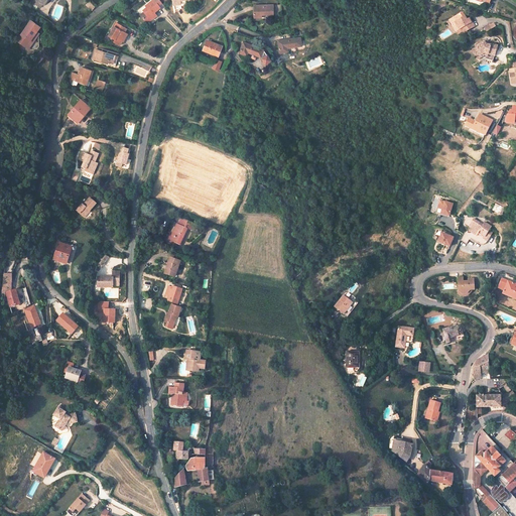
[(148,9),(141,15),(146,21),(149,18),(151,20),(154,17),(152,14),(154,12),(160,8),(164,4),(160,0),(152,0),(145,6),(148,9)]
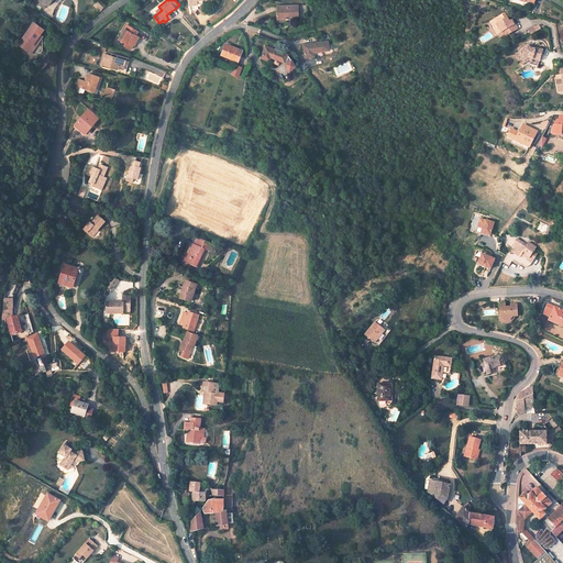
[(105,8),(98,2),(95,7),(101,12),(105,8)]
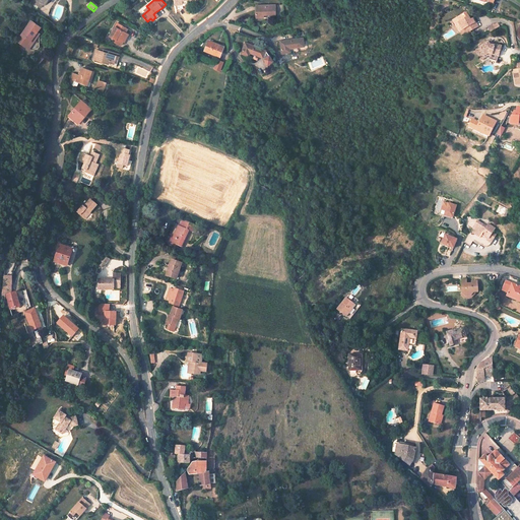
[(275,5),(255,6),(255,17),(263,17),(263,15),(263,13),(275,13),(275,5)]
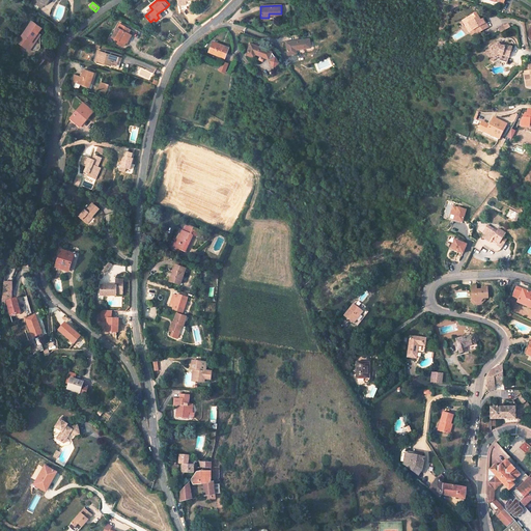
[(478,20),(477,17),(478,16),(477,11),(467,16),(469,20),(468,21),(470,24),(472,28),(473,28),(477,26),(479,31),(488,26),(484,18),(482,19),(478,20)]
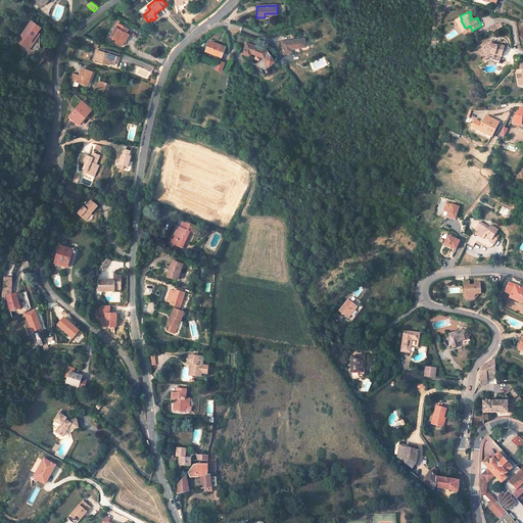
[(32,21),(21,35),(29,40),(31,41),(34,37),(34,36),(36,32),(37,33),(40,28),(32,21)]
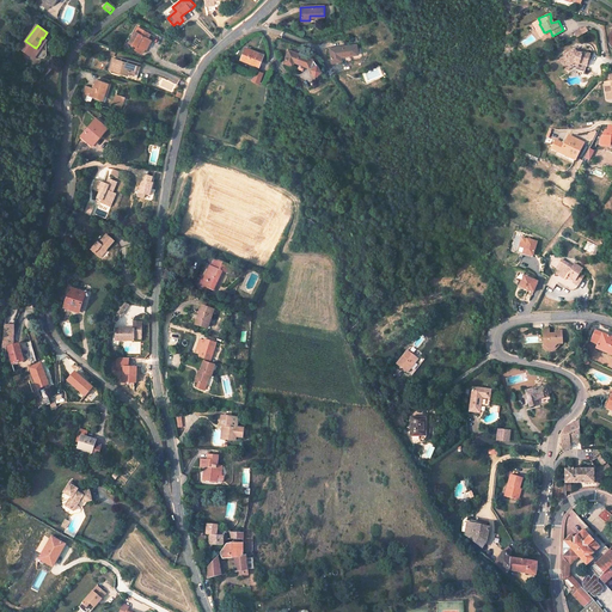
[(138,28),(129,43),(136,47),(135,49),(140,51),(142,47),(145,48),(150,40),(148,38),(151,34),(138,28)]
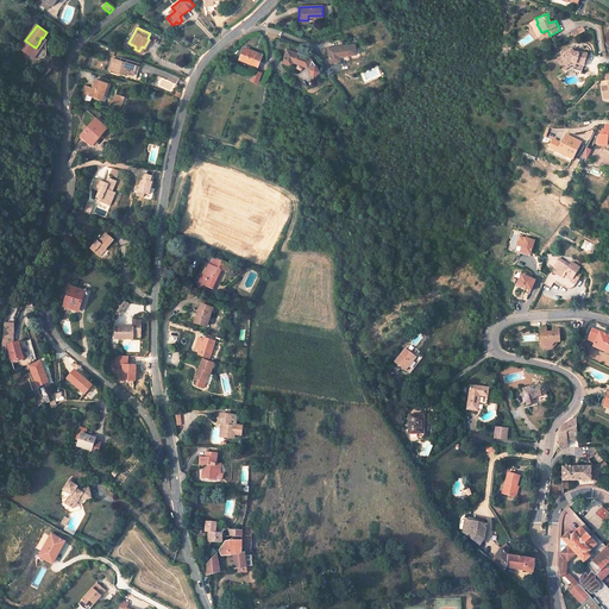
[(33,46),(29,54),(33,57),(46,39),(43,38),(42,37),(39,42),(39,43),(36,48),(33,46)]
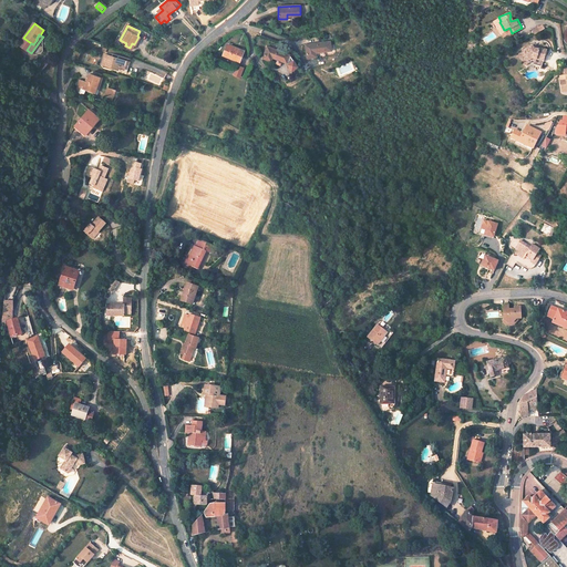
[(132,43),(130,48),(133,50),(140,37),(138,37),(134,44),(132,43)]
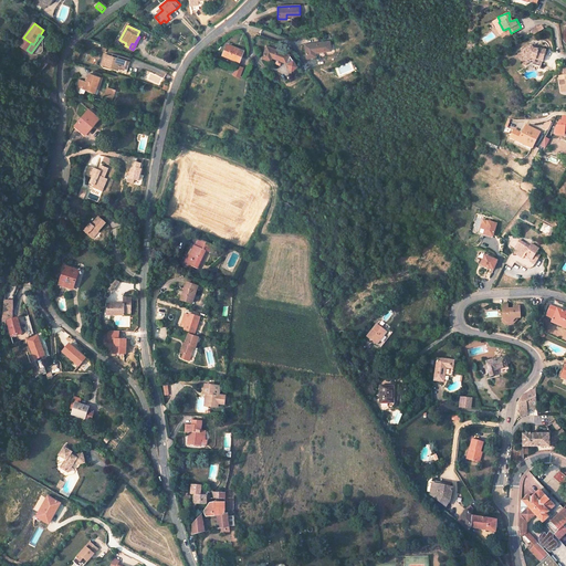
[(31,43),(23,38),(19,44),(27,50),(31,43)]
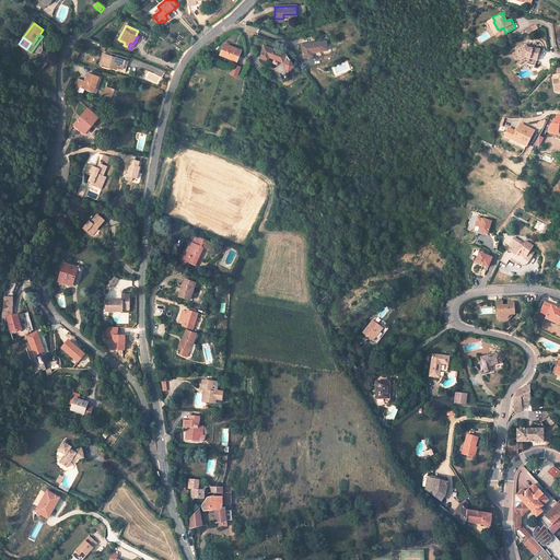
[(325,42),(302,45),(304,57),(312,56),(311,53),(327,49),(325,42)]
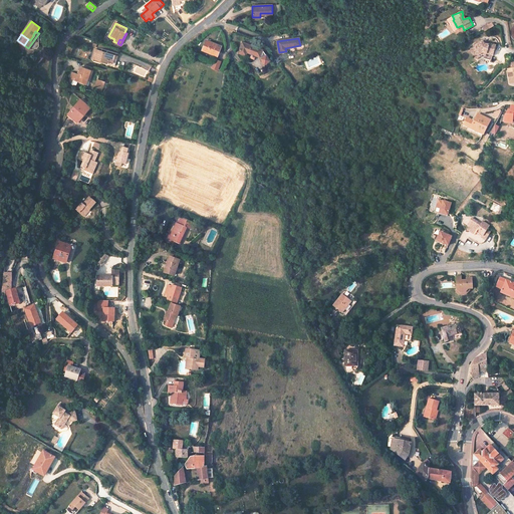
[(220,46),(206,40),(202,49),(217,55),(220,46)]
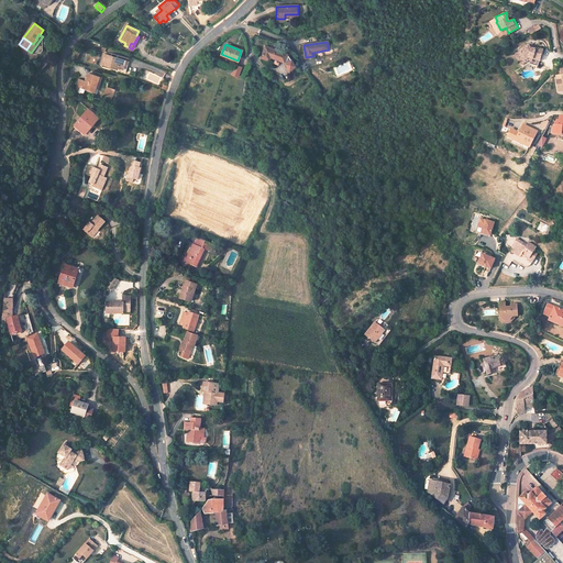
[(517,51),(523,65),(528,63),(537,66),(539,57),(542,50),(532,46),(529,48),(528,45),(517,51)]
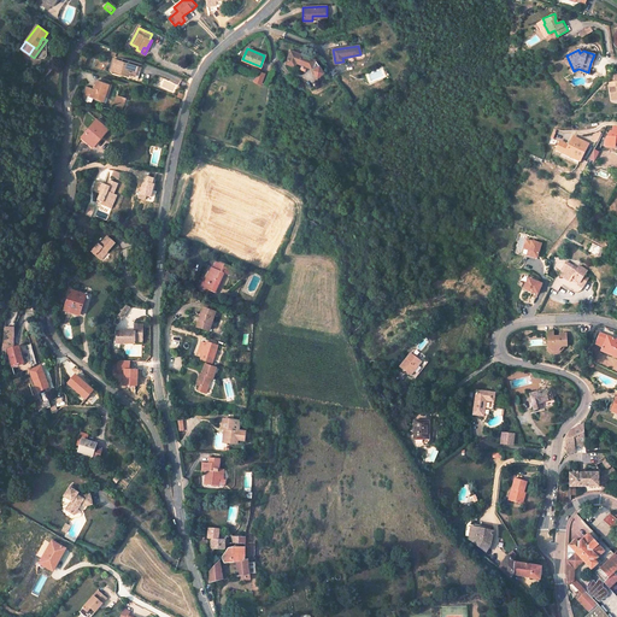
[(315,60),(292,52),(287,63),(294,66),(295,63),(301,64),(306,66),(311,69),(312,68),(313,68),(313,71),(317,77),(324,72),(316,62),(315,60)]
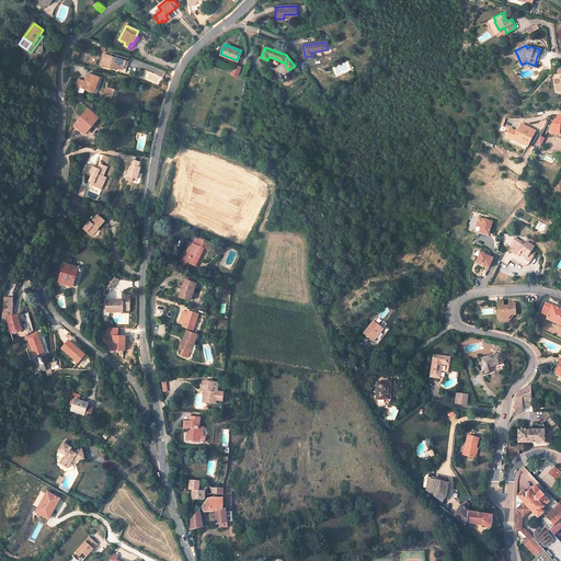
[(88,53),(86,60),(94,64),(96,56),(88,53)]
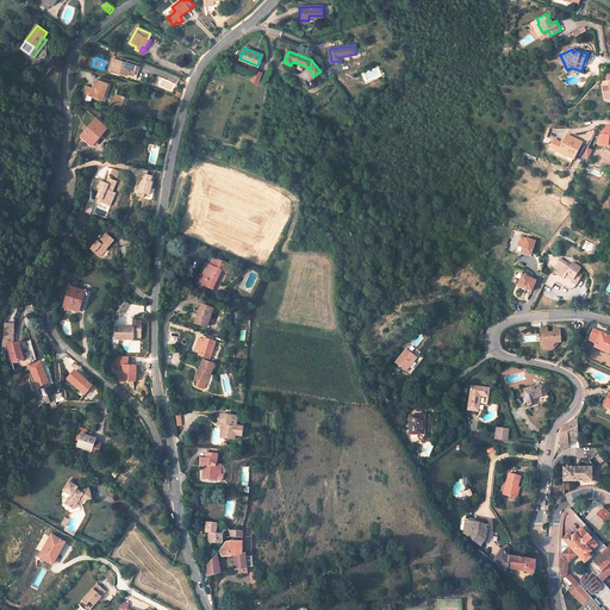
[(109,69),(135,78),(138,66),(112,58),(109,69)]
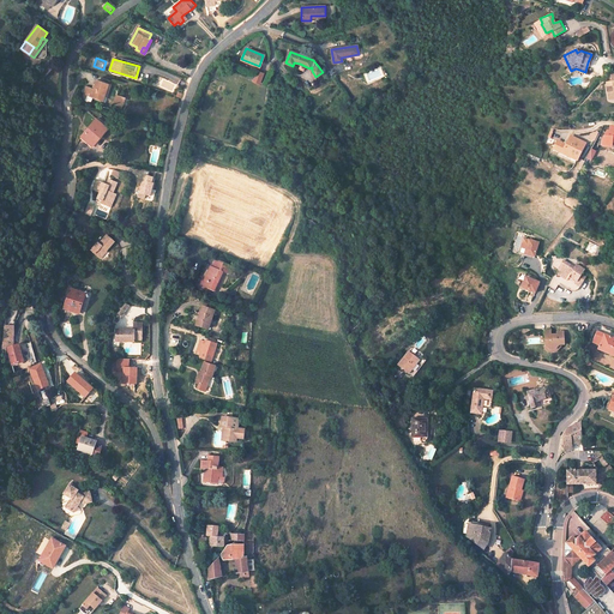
[(263,73),(257,71),(252,82),(259,84),(263,73)]
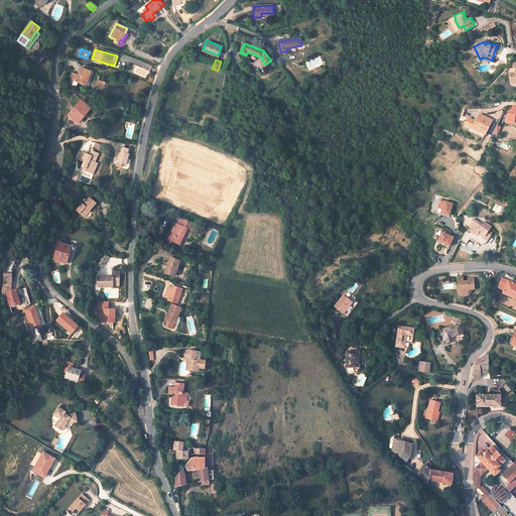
[(73,73),(71,80),(74,81),(78,82),(87,85),(88,81),(90,76),(92,77),(93,72),(82,68),(80,73),(80,75),(78,75),(73,73)]
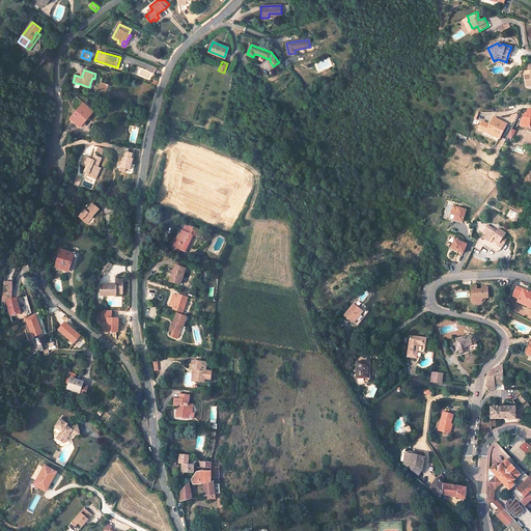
[(93,81),(92,84),(99,85),(98,90),(106,93),(108,84),(101,82),(101,84),(93,81)]
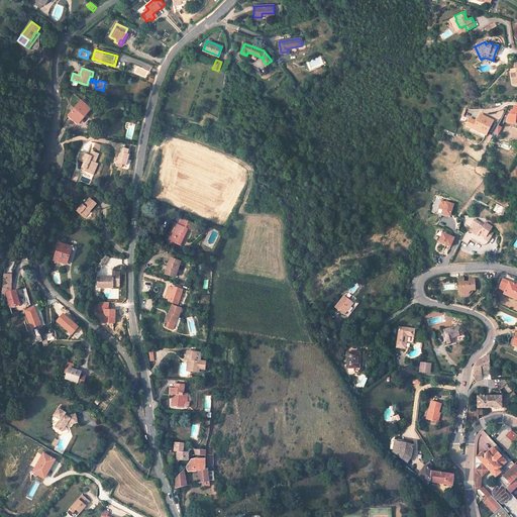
[(81,100),(69,115),(78,122),(90,107),(81,100)]
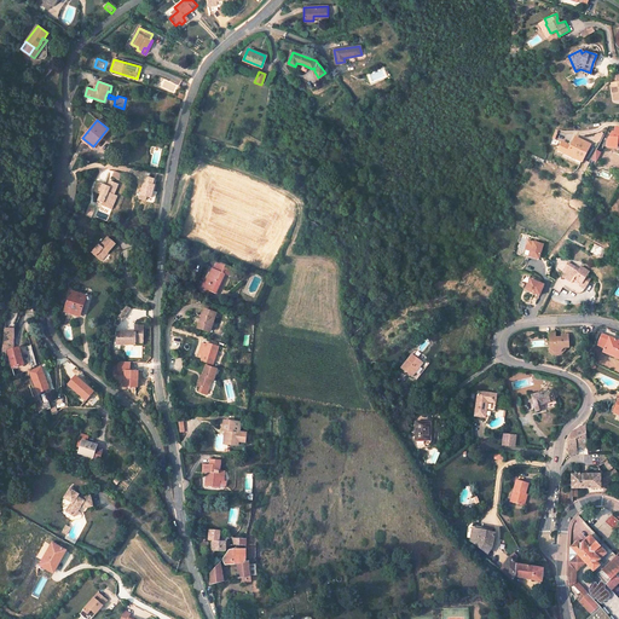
[(563,154),(578,160),(576,162),(580,165),(583,160),(590,145),(576,138),(573,143),(571,146),(568,145),(562,143),(559,150),(563,154)]
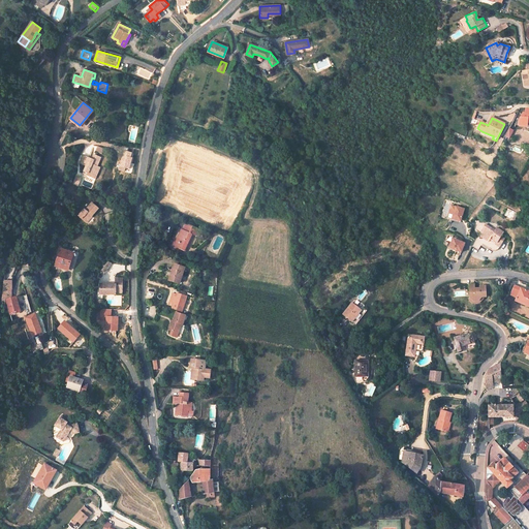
[(99,142),(95,151),(101,154),(105,145),(99,142)]
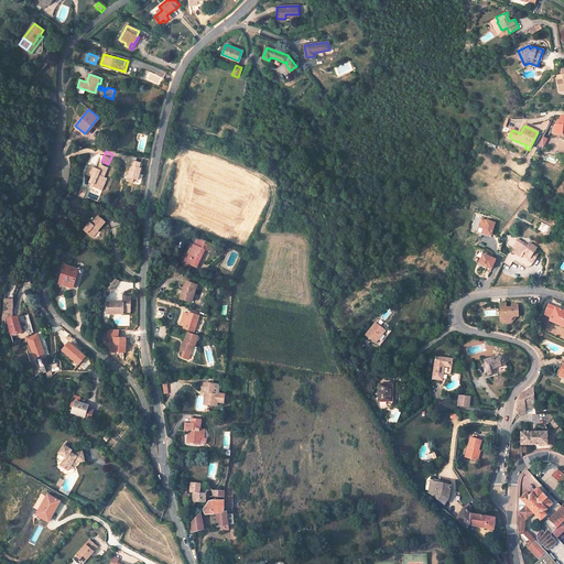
[(88,166),(85,174),(91,177),(89,183),(94,185),(93,187),(98,190),(100,186),(102,186),(106,180),(104,179),(108,169),(100,165),(98,170),(99,171),(99,173),(95,171),(95,170),(88,166)]
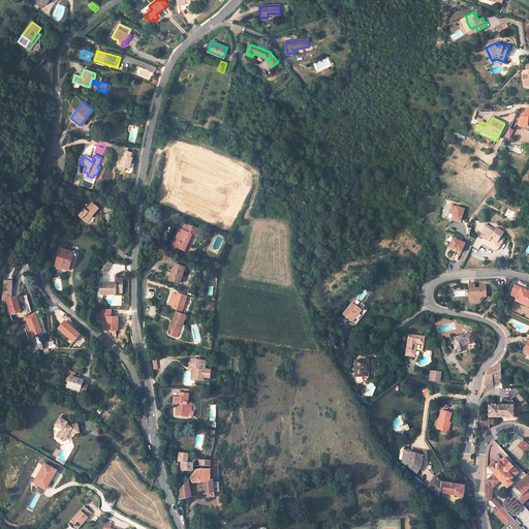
[(84,210),(79,216),(86,222),(91,216),(92,217),(98,209),(91,203),(85,210),(84,210)]
